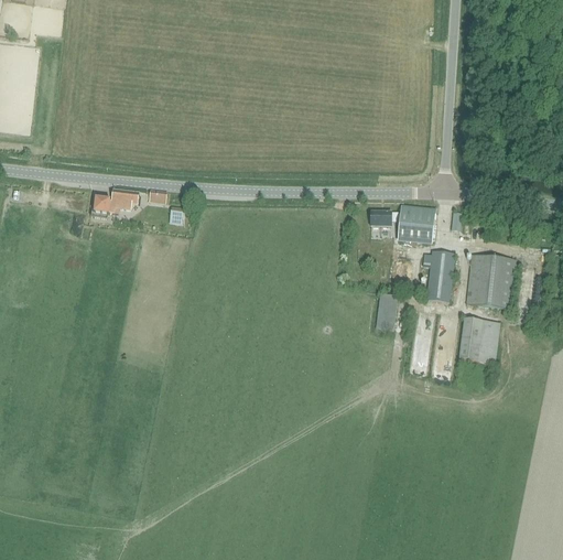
[(112,186),(111,197),(109,197),(109,196),(95,195),(93,210),(107,212),(108,210),(114,211),(114,205),(131,207),(131,201),(137,202),(139,190),(112,186)]
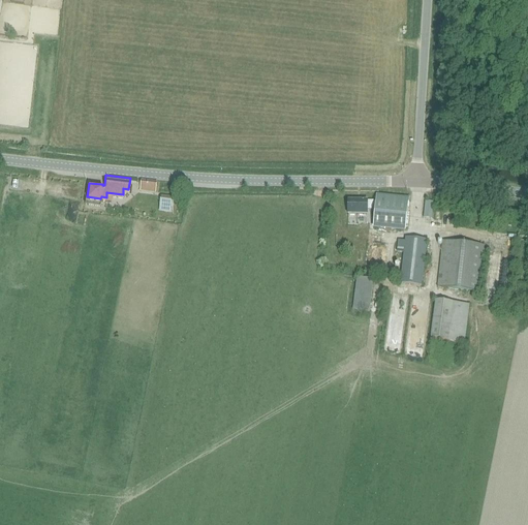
[(156,178),(140,176),(138,187),(155,189),(156,178)]
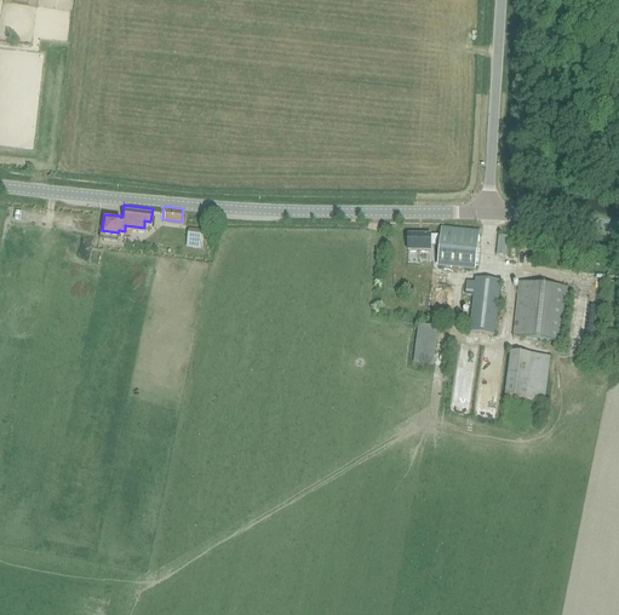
[(430,230),(406,230),(406,248),(430,248),(430,241),(437,241),(435,264),(474,268),(476,240),(477,240),(479,228),(440,223),(439,231),(430,231),(430,230)]
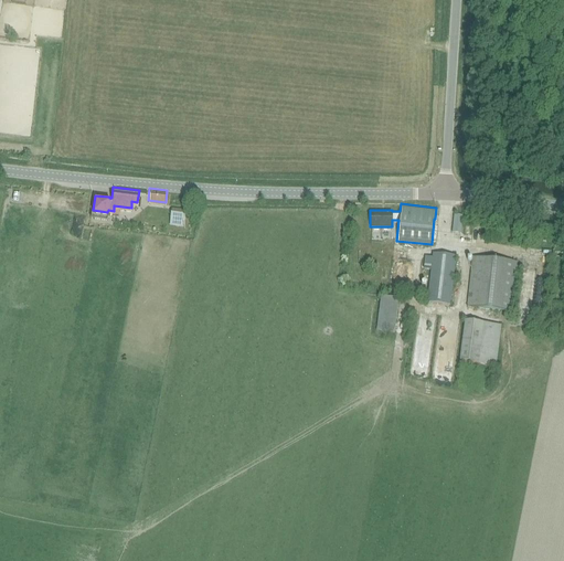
[(453,211),(450,229),(460,230),(463,212),(453,211)]
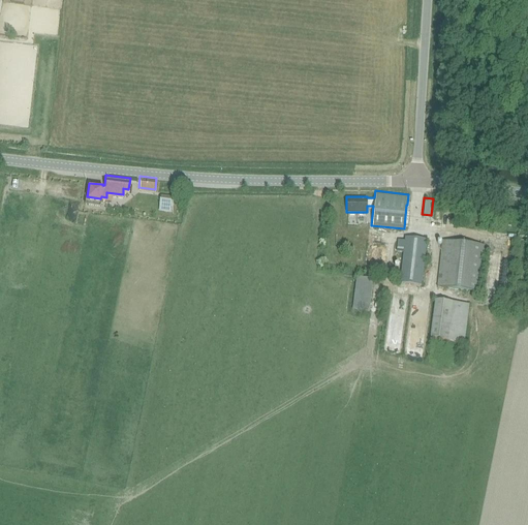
[(421,282),(426,237),(404,234),(403,238),(397,237),(396,248),(402,249),(399,280),(421,282)]
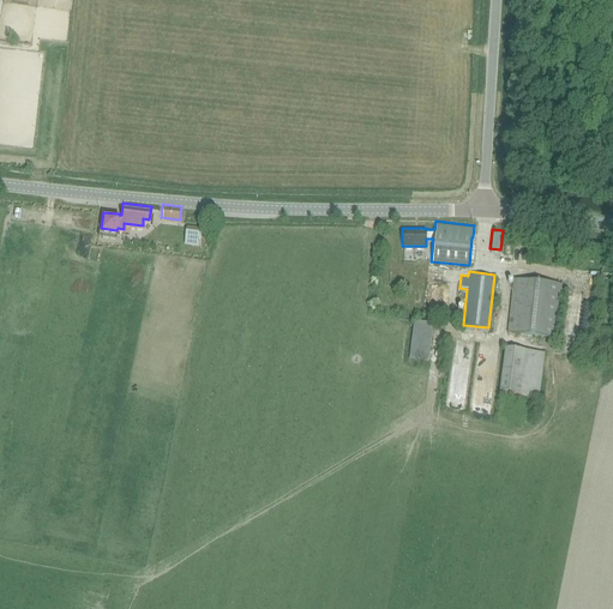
[(556,336),(562,281),(512,275),(506,329),(556,336)]
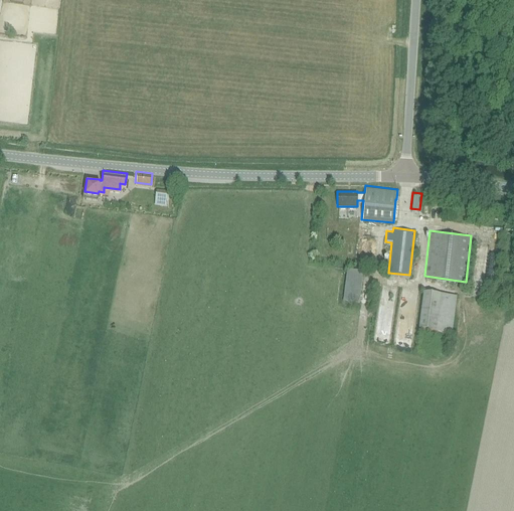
[(358,301),(362,268),(346,267),(342,299),(358,301)]
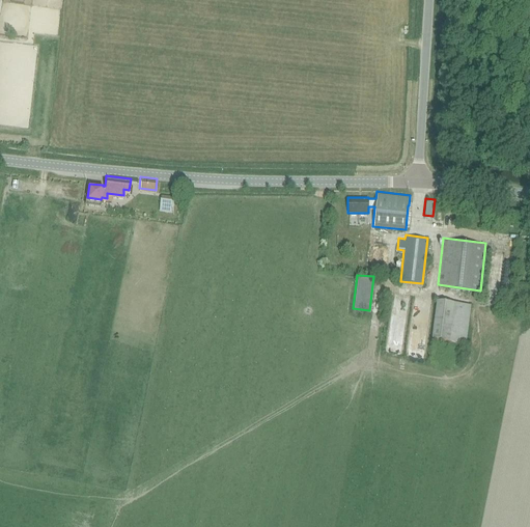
[(465,340),(470,303),(436,298),(430,336),(465,340)]
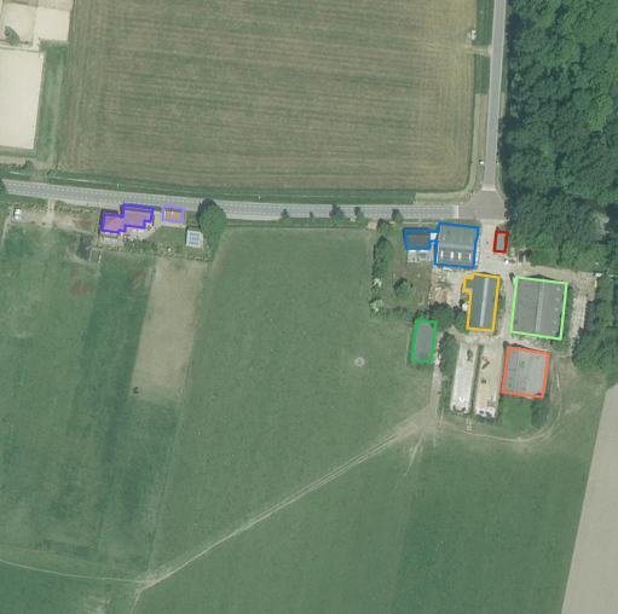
All buildings are outlined.
